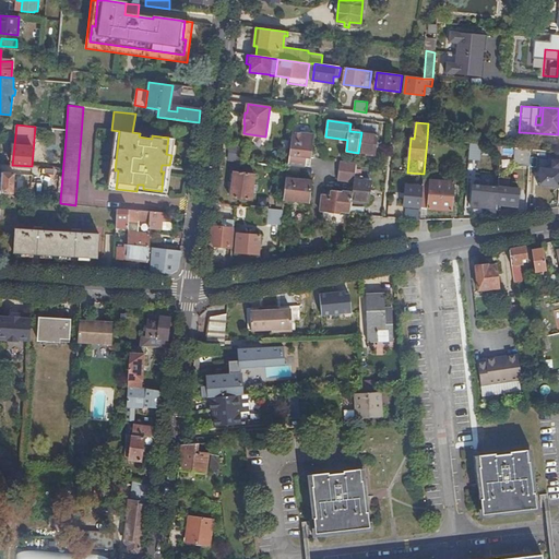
[(358,153),(375,155),(377,134),(361,132),(358,153)]
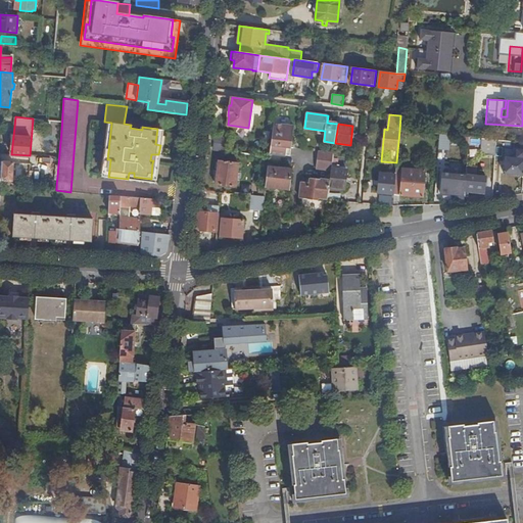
[(478,130),(477,138),(482,138),(490,139),(490,132),(478,130)]
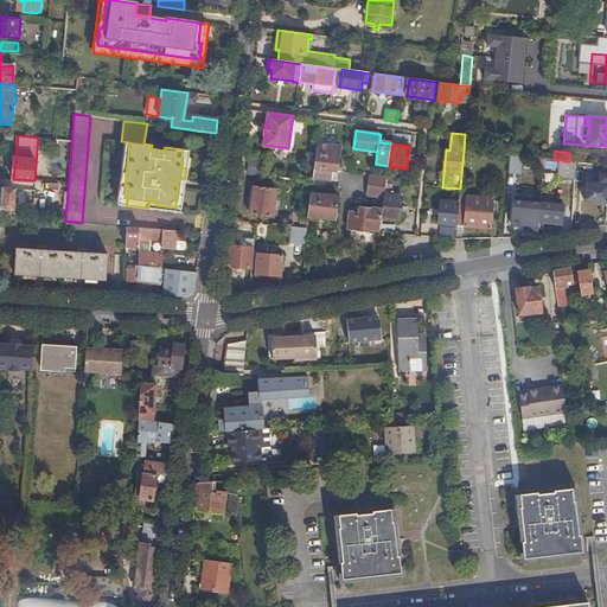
[(519,157),(510,155),(509,174),(518,174),(519,157)]
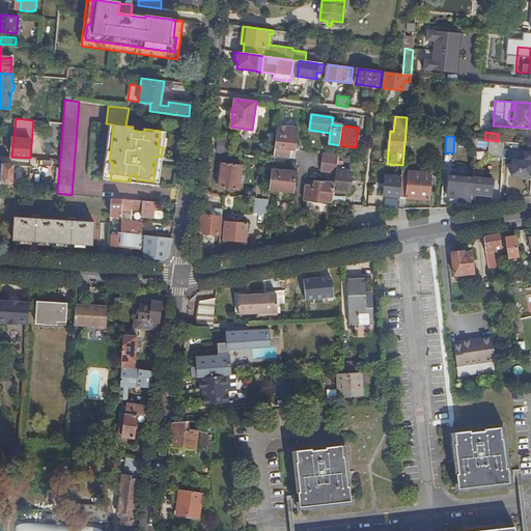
[(276,137),(273,160),(273,167),(289,169),(290,156),(295,157),(297,140),(276,137)]
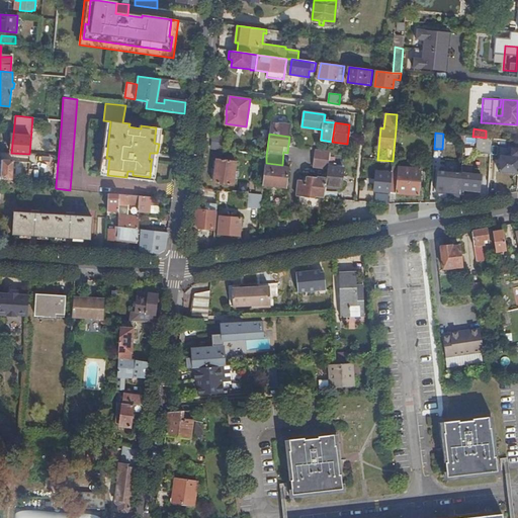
[(491,154),(492,138),(486,138),(478,137),(476,153),(491,154)]
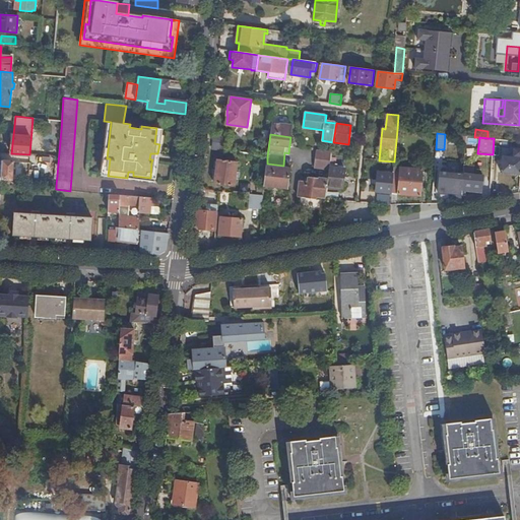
[(315,168),(322,169),(324,151),(317,150),(315,168)]
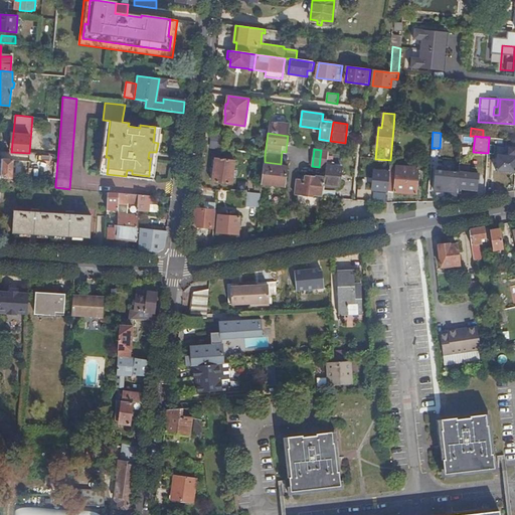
[(327,168),(327,163),(329,151),(321,150),(319,167),(327,168)]
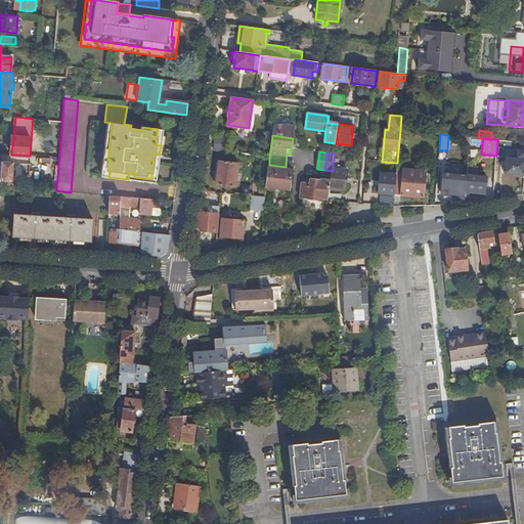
[(154,161),(153,164),(158,165),(159,155),(151,155),(150,161),(154,161)]
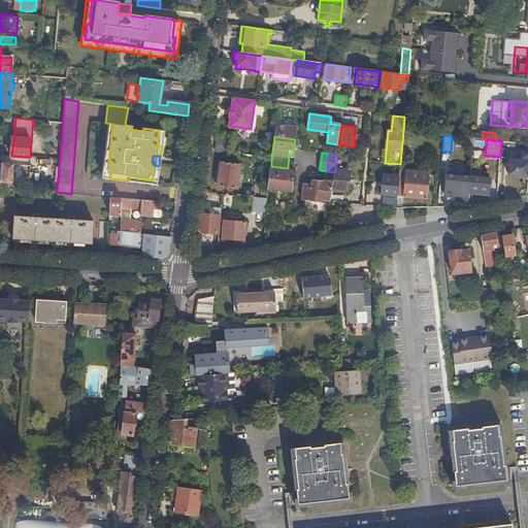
[(508,175),(527,176),(527,160),(510,159),(508,175)]
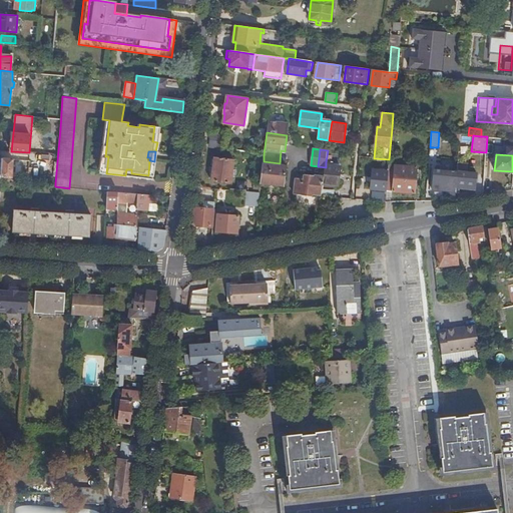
[(211,178),(211,180),(231,182),(234,160),(214,157),(213,159),(212,159),(211,165),(213,165),(212,172),(211,172),(210,178),(211,178)]
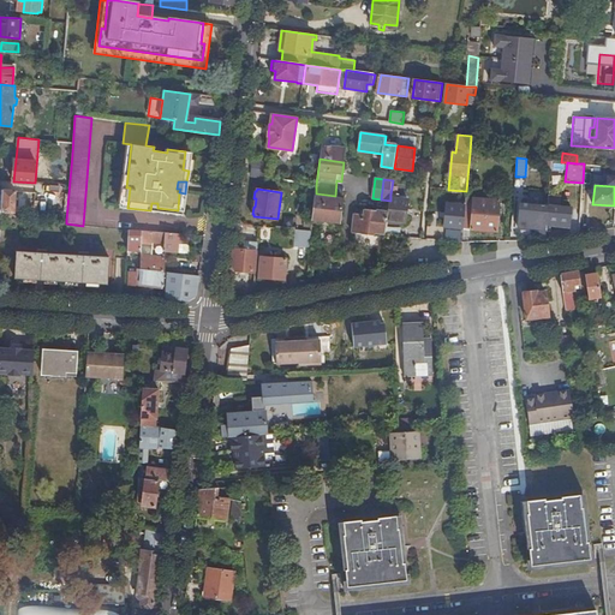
[(16,191),(3,190),(1,209),(1,215),(13,216),(16,191)]
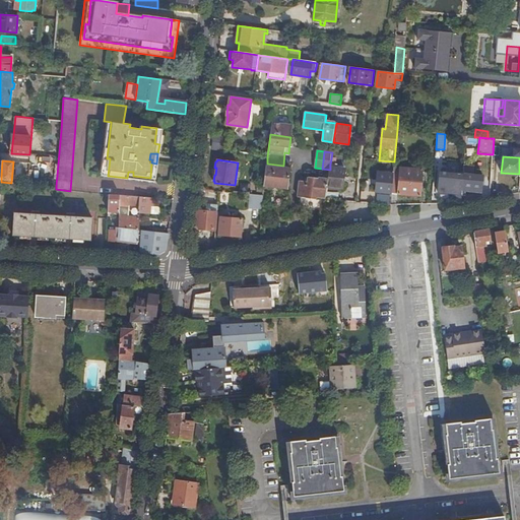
[(329,180),(328,187),(343,189),(345,170),(344,169),(344,167),(330,165),(330,170),(329,180)]
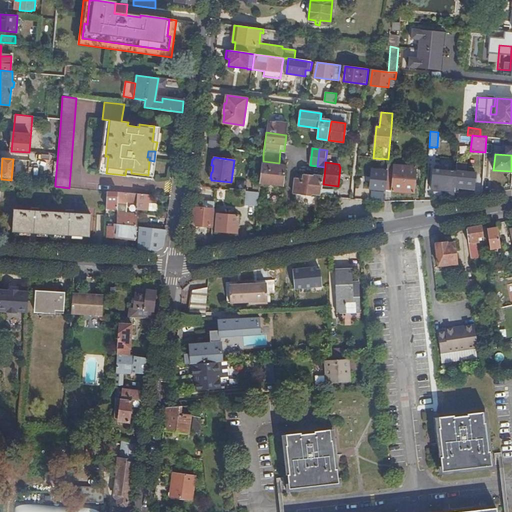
[(456,172),(455,188),(474,189),(476,173),(465,173),(466,164),(457,163),(456,172)]
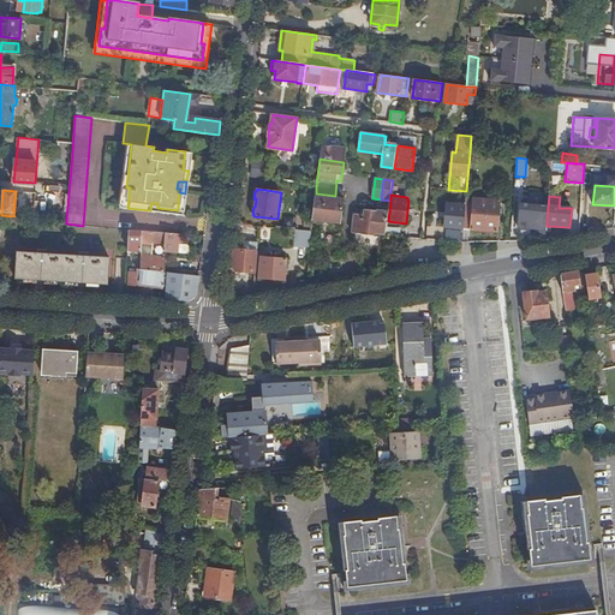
[(500,201),(466,197),(465,203),(464,228),(463,230),(496,233),(500,201)]
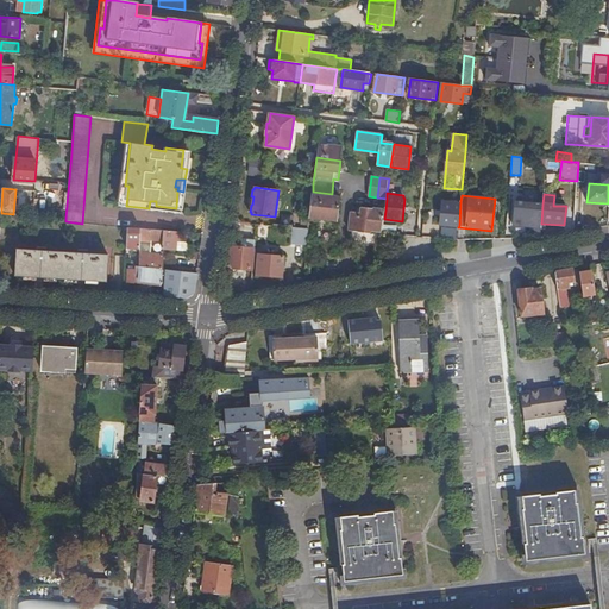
[(459,226),(460,201),(457,201),(457,203),(443,202),(440,225),(459,226)]
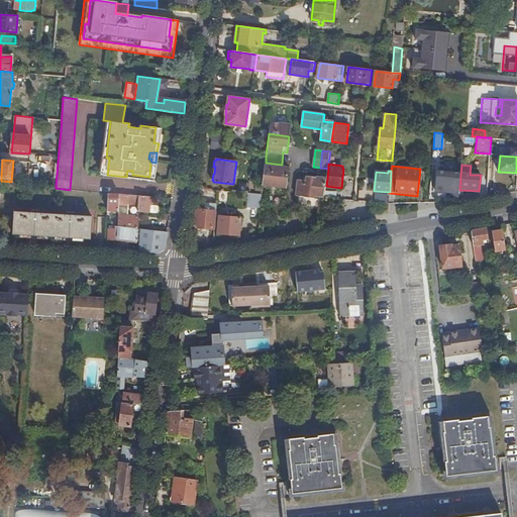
[(452,197),(458,197),(459,190),(460,174),(453,173),(437,172),(435,192),(437,193),(443,194),(444,193),(452,193),(452,197)]
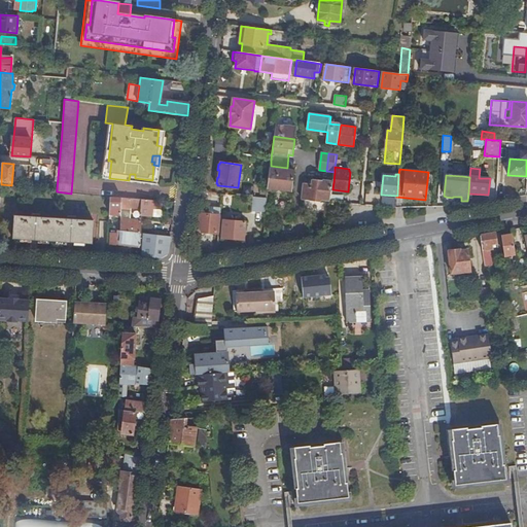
[(267,198),(291,200),(293,182),(269,180),(267,198)]
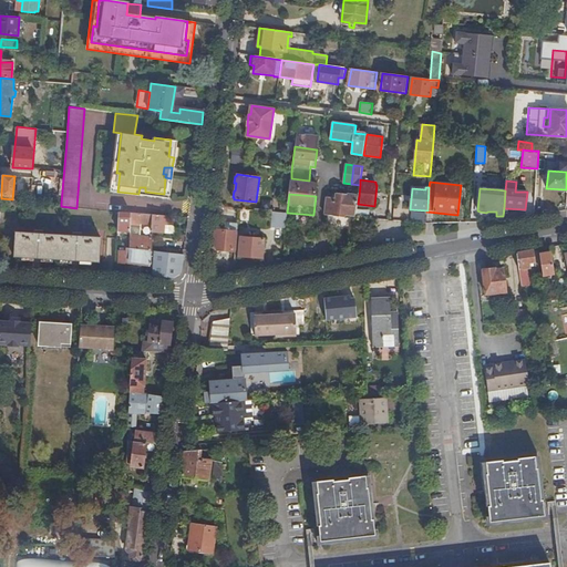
[(346,215),(347,215),(349,194),(347,194),(346,199),(337,198),(328,197),(326,215),(344,217),(346,215)]
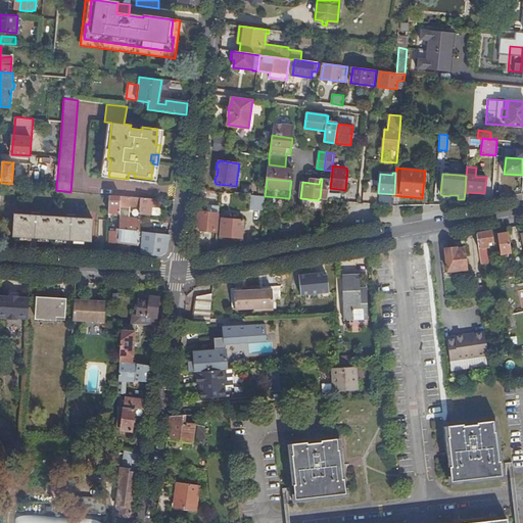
[(320,198),(328,199),(330,188),(331,181),(322,179),(320,198)]
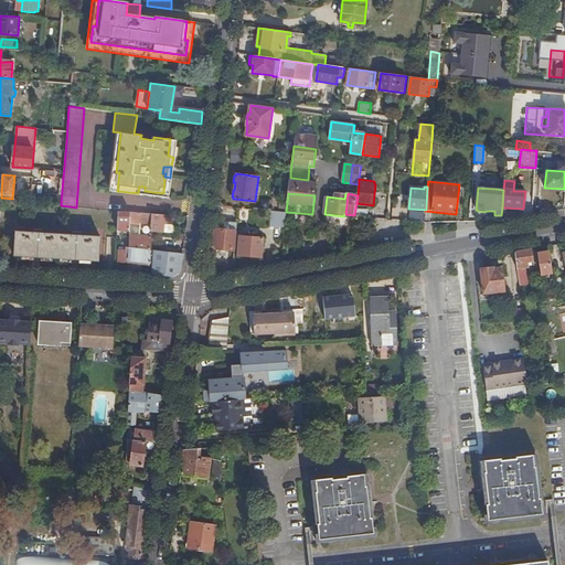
[(278,223),(287,224),(286,214),(286,212),(273,211),(272,222),(278,223)]
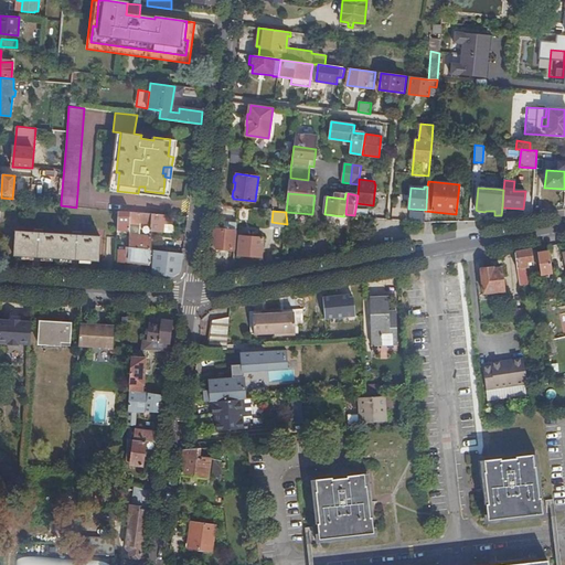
[(150,223),(151,214),(130,212),(130,216),(130,230),(129,243),(129,247),(150,249),(151,237),(139,236),(139,223),(150,223)]
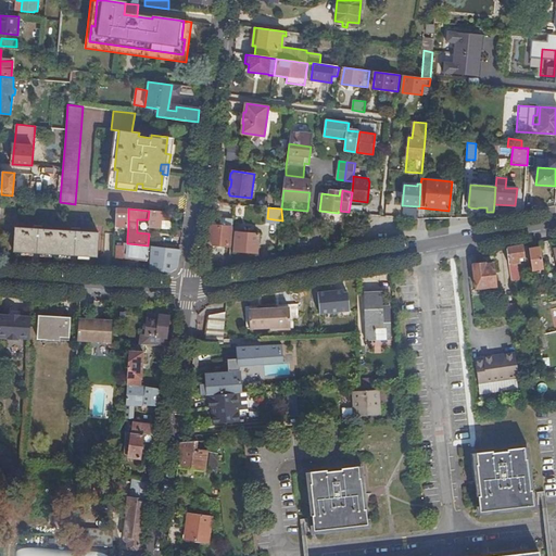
[(159,219),(160,211),(149,211),(148,219),(148,228),(168,229),(168,223),(167,219),(159,219)]
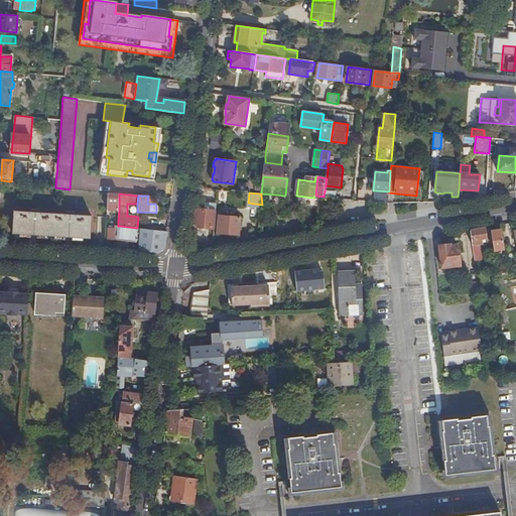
[(119,210),(119,198),(108,198),(107,210),(119,210)]
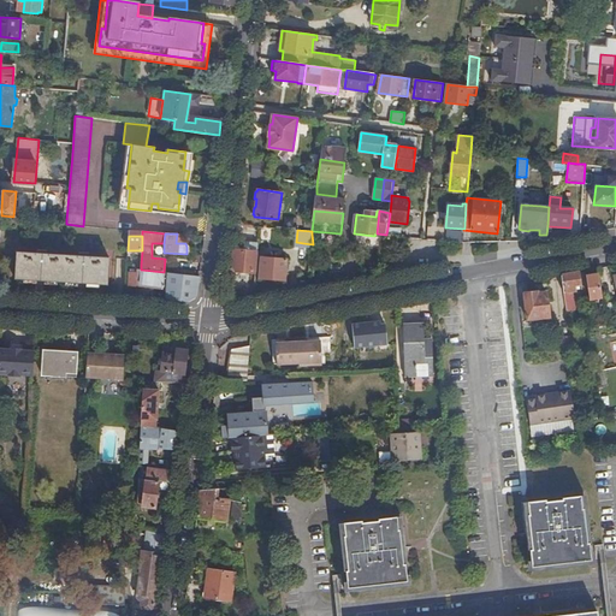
[(237,247),(234,247),(231,271),(256,273),(258,253),(237,250),(237,247)]
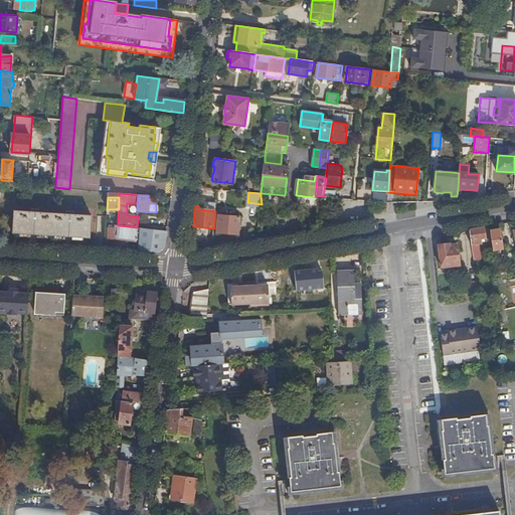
[(31,211),(13,210),(12,233),(90,237),(91,215),(73,214),(73,211),(65,210),(65,213),(38,212),(38,209),(31,208),(31,211)]
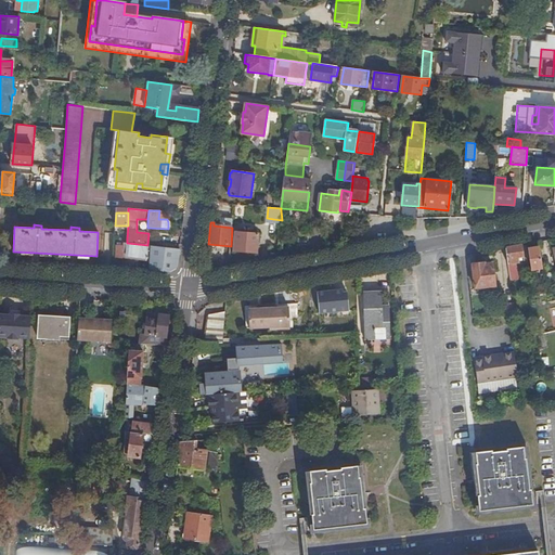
[(258,234),(235,232),(233,252),(236,252),(236,254),(240,255),(241,252),(257,253),(258,234)]
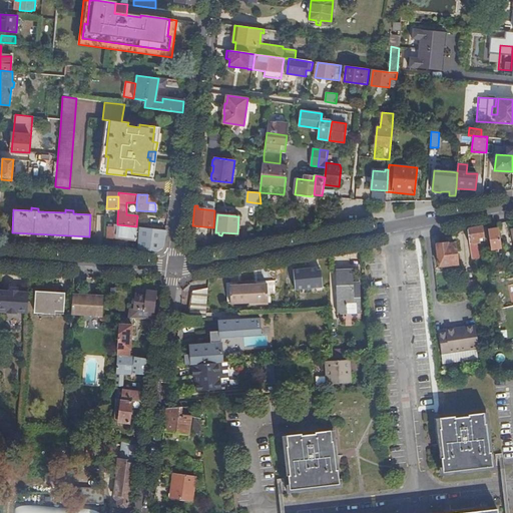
[(135,240),(136,226),(117,224),(114,223),(114,225),(114,227),(113,238),(135,240)]
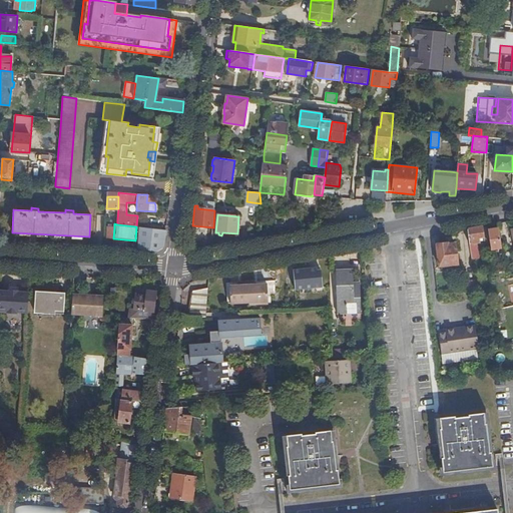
[(483,226),(468,229),(472,261),(480,259),(478,243),(480,243),(480,238),(485,237),(483,226)]
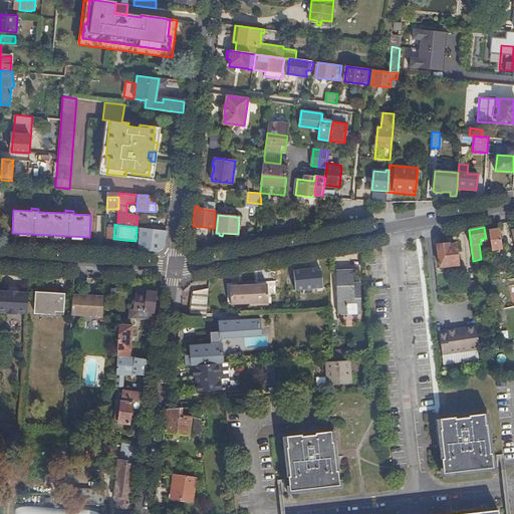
[(164,247),(167,231),(140,228),(138,251),(156,252),(164,247)]
